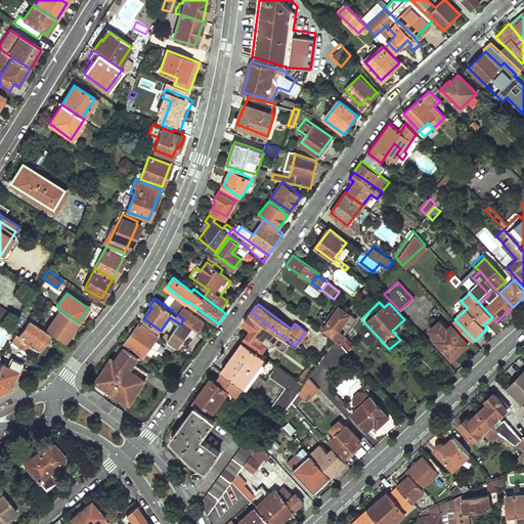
[(183,319),(200,332),(202,329),(207,322),(184,307),(178,315),(183,319)]
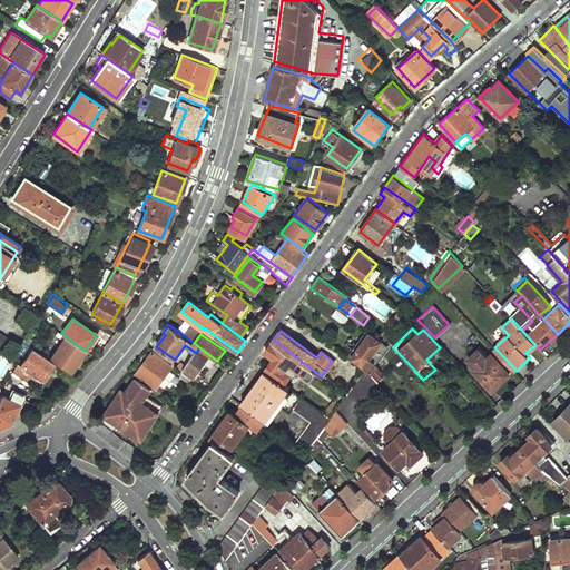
[(364,369),(366,371),(372,363),(385,345),(370,334),(352,359),(357,363),(364,369)]
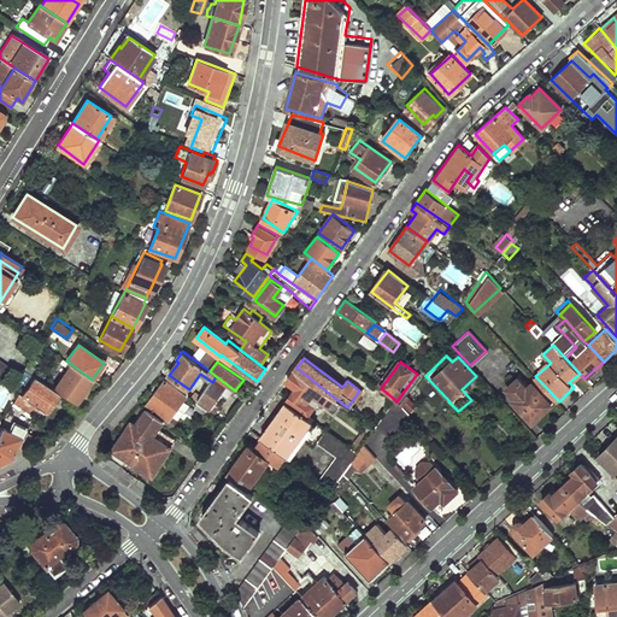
[(56,385),(76,400),(81,393),(86,387),(92,380),(71,364),(56,385)]
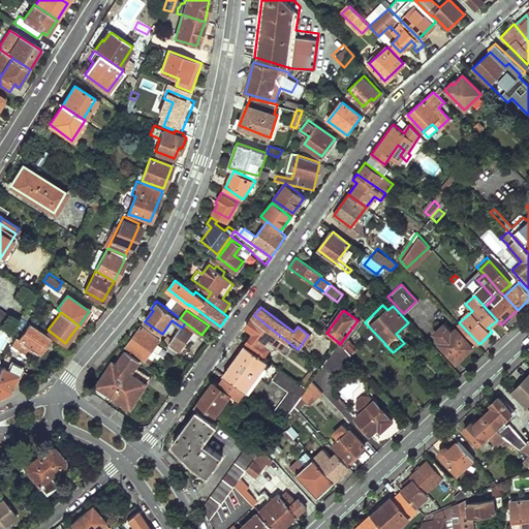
[(246,343),(265,356),(275,343),(289,352),(293,346),(254,315),(247,325),(254,332),(246,343)]
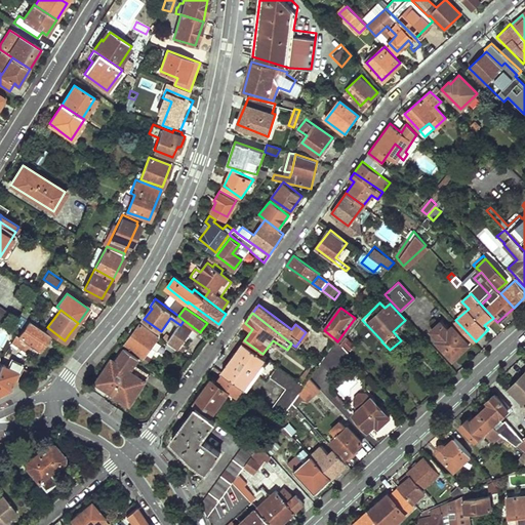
[(484,325),(488,329),(497,322),(493,318),(484,325)]
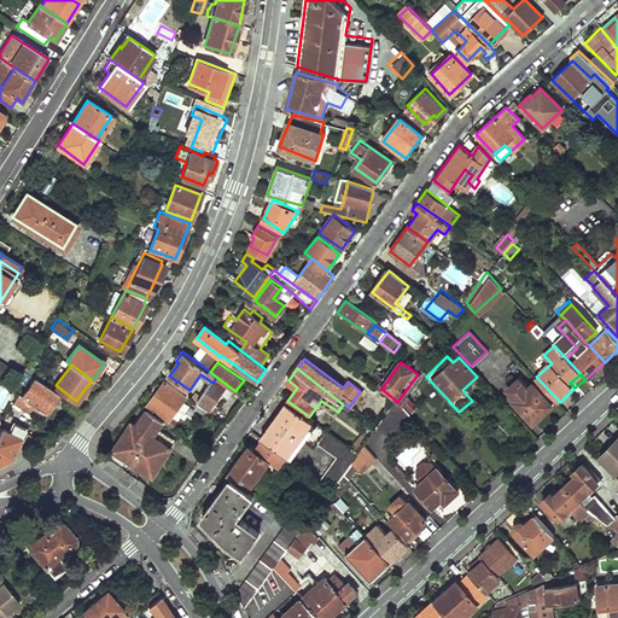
[(199,401),(217,414),(223,407),(220,404),(225,397),(228,400),(235,391),(216,377),(213,383),(203,396),(199,401)]
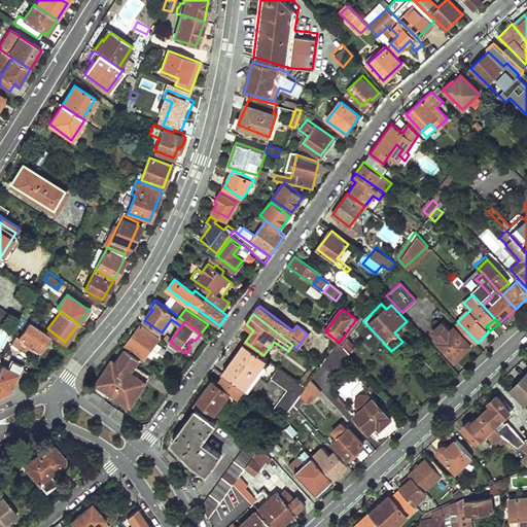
[(437,342),(453,360),(464,350),(469,345),(454,327),(451,330),(443,321),(431,331),(440,341),(437,342)]
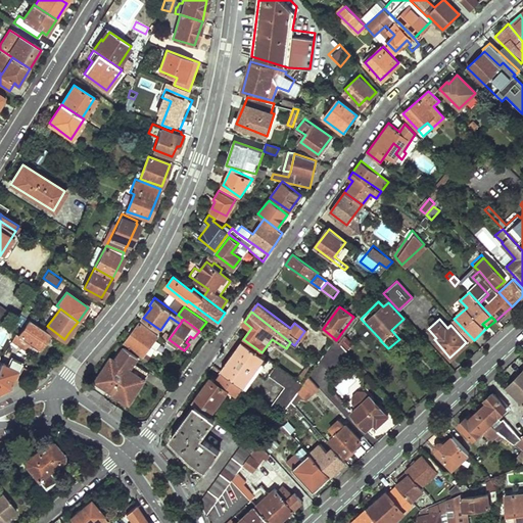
[(35,354),(49,333),(28,320),(18,334),(33,344),(30,350),(35,354)]
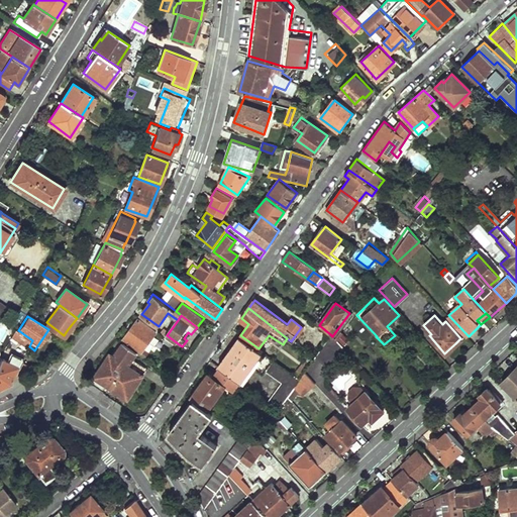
[(138,353),(146,358),(150,353),(144,349),(157,333),(138,319),(124,339),(125,340),(124,342),(138,353)]
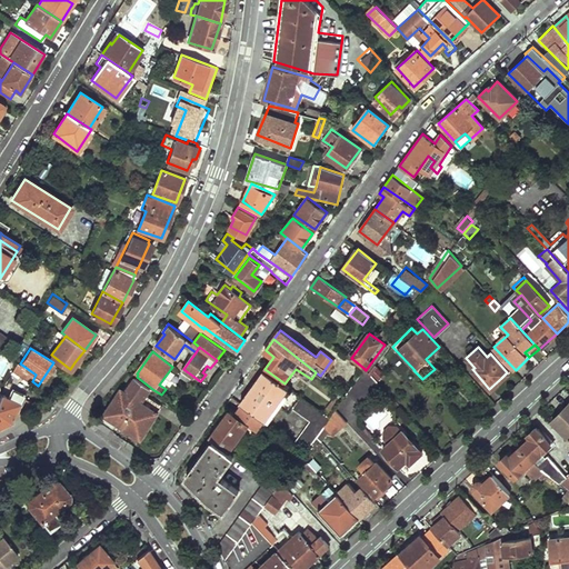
[(16,361),(11,369),(32,383),(32,381),(36,375),(20,363),(16,361)]
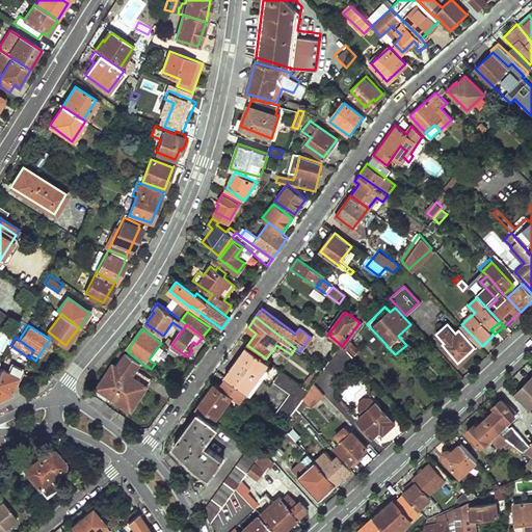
[(321,368),(322,369),(323,367),(340,344),(334,339),(315,363),(316,364),(321,368)]
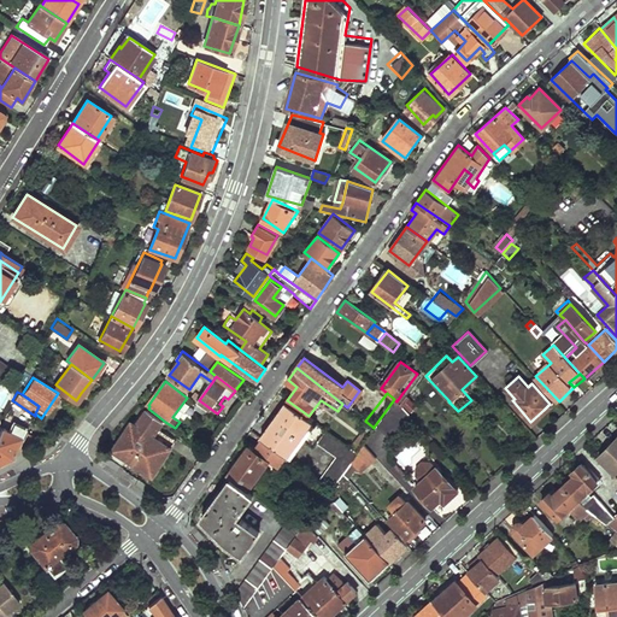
[(407,399),(403,393),(397,401),(401,406),(403,405),(407,399)]
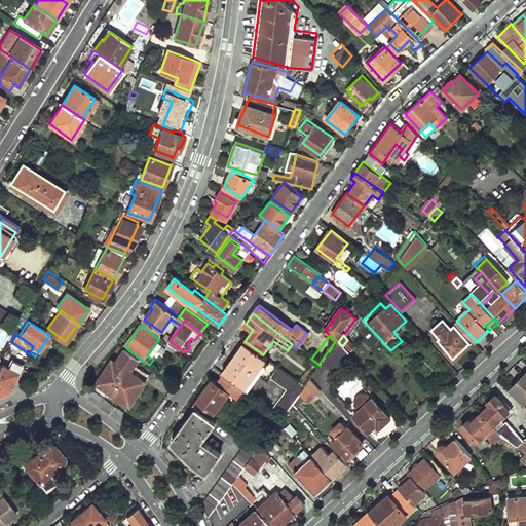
[(336,340),(320,363),(333,373),(348,352),(342,346),(338,342),(336,340)]
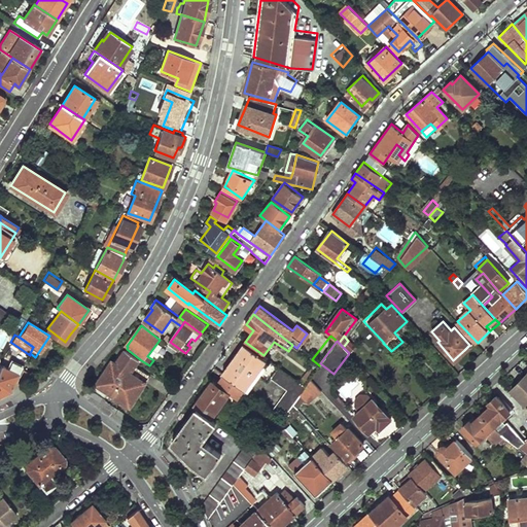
[(354,347),(348,341),(344,346),(349,352),(354,347)]
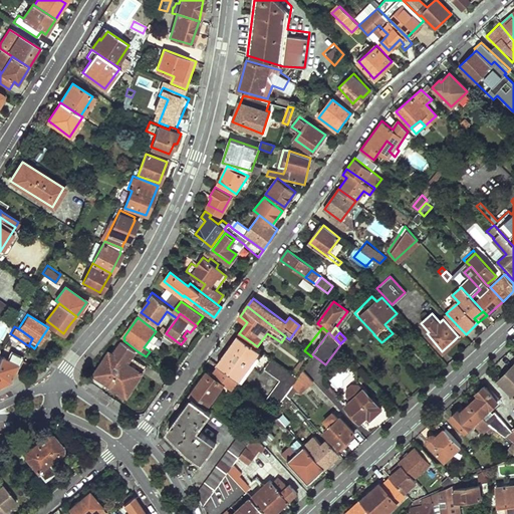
[(239,379),(240,380),(262,349),(257,346),(239,333),(217,363),(220,365),(224,368),(239,379)]
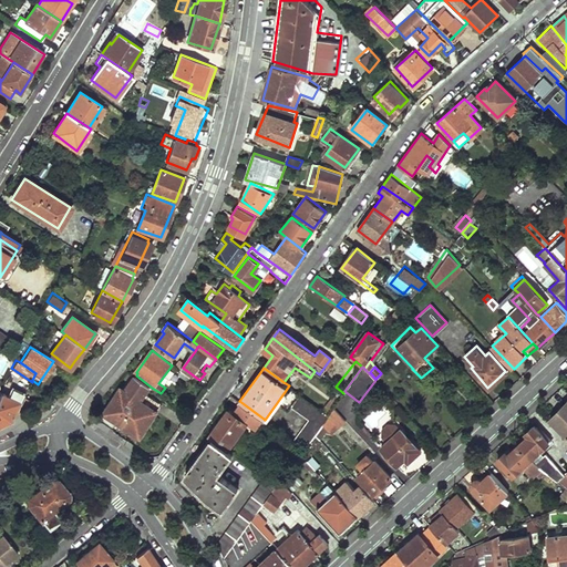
[(105,413),(141,437),(163,406),(147,395),(152,388),(136,375),(122,398),(117,395),(105,413)]
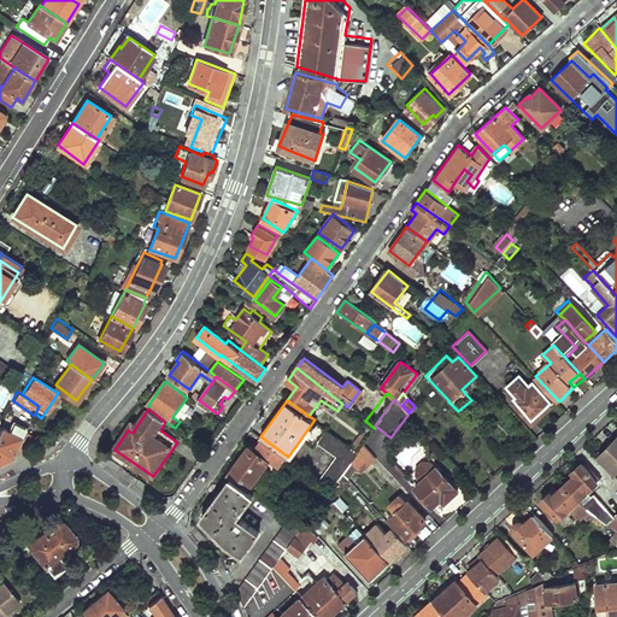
[(28,430),(11,421),(6,428),(0,424),(0,463),(12,458),(22,439),(23,440),(25,435),(28,430)]
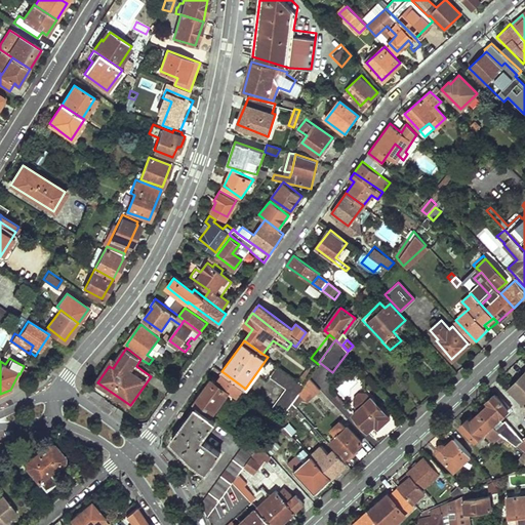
[(297,379),(301,382),(317,363),(312,359),(297,379)]
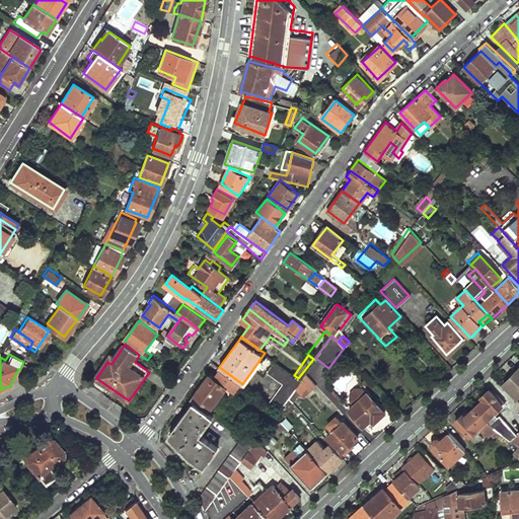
[(269,403),(279,412),(288,398),(295,388),(300,382),(301,380),(298,378),(294,375),(276,362),(268,372),(283,384),(269,403)]
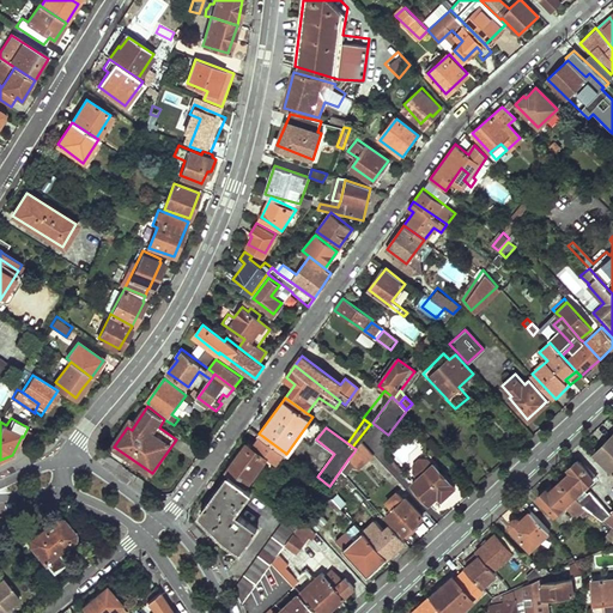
[(20,444),(29,450),(34,437),(25,432),(20,444)]
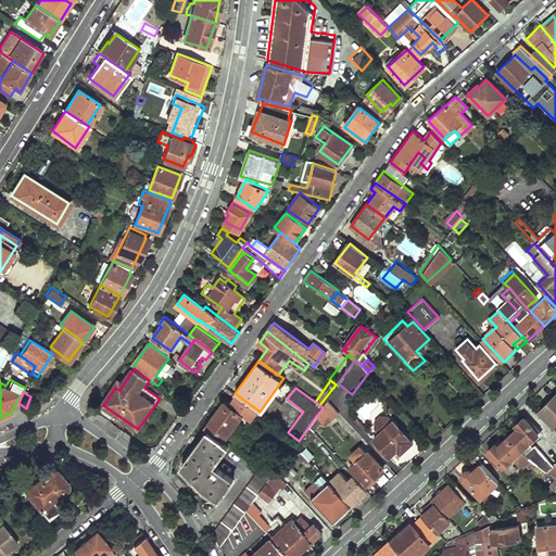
[(230,405),(236,408),(242,399),(238,395),(230,405)]
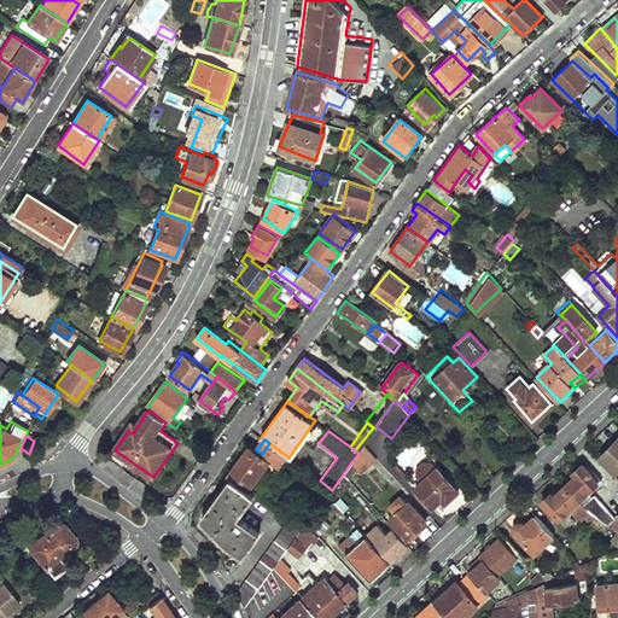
[(617,474),(616,477),(617,479),(617,439),(608,450),(601,456),(617,473),(617,474)]
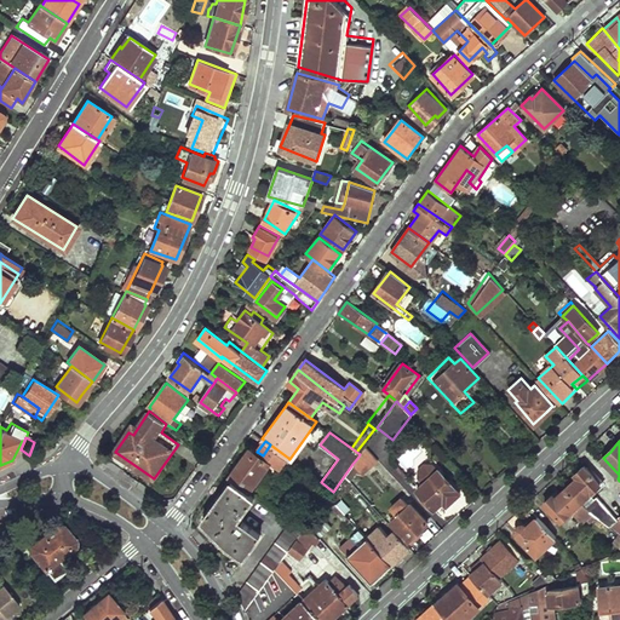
[(252,448),(230,477),(234,480),(250,492),(270,461),(280,469),(288,458),(270,445),(263,455),(257,452),(252,448)]
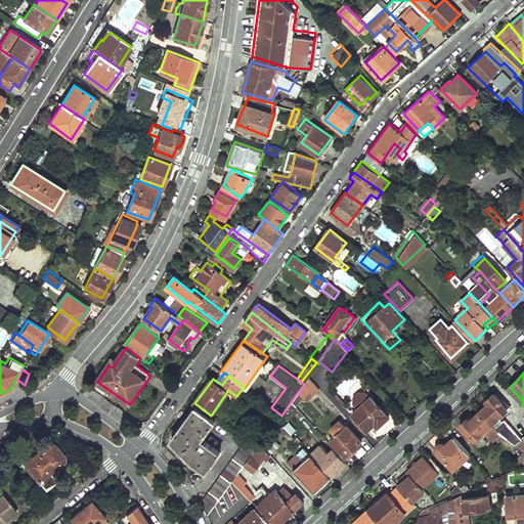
[(318,388),(309,377),(304,384),(303,386),(311,395),(318,388)]
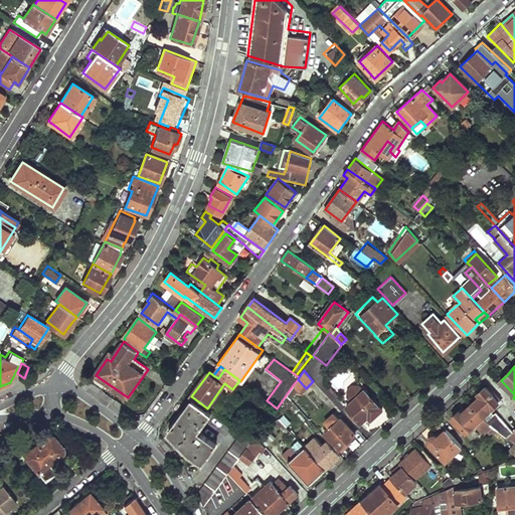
[(296,389),(293,385),(286,395),(290,399),(296,389)]
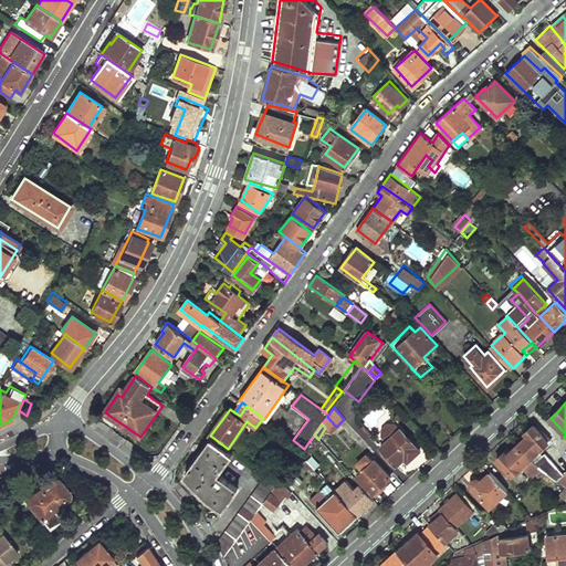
[(407,454),(410,458),(416,453),(420,449),(401,428),(400,429),(396,425),(388,423),(384,428),(383,436),(384,437),(387,441),(380,447),(396,464),(407,454)]
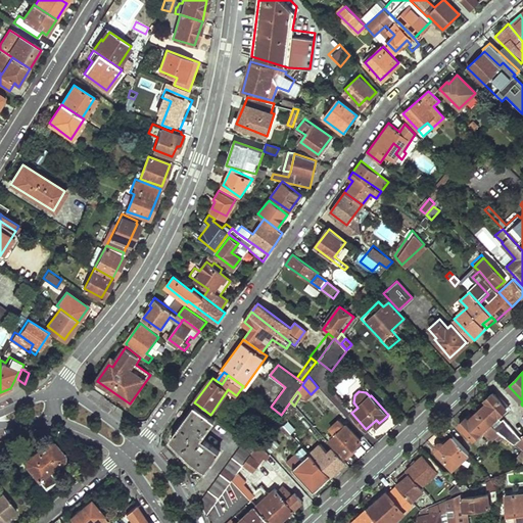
[(522,450),(522,436),(522,438),(504,418),(502,420),(498,416),(507,408),(493,392),(488,397),(486,399),(488,401),(479,411),(504,435),(519,448),(522,450)]
